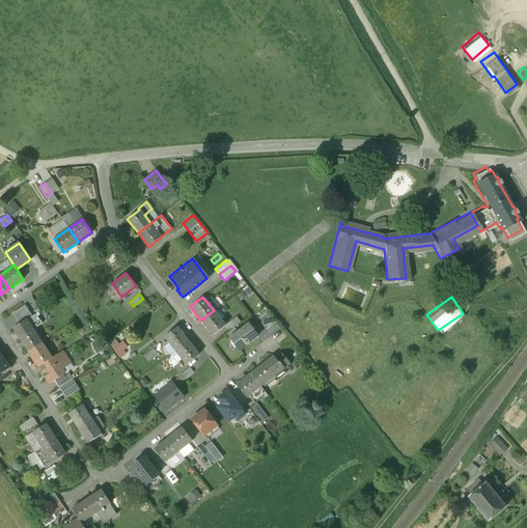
[(25,305),(14,312),(21,324),(28,318),(28,320),(32,316),(25,305)]
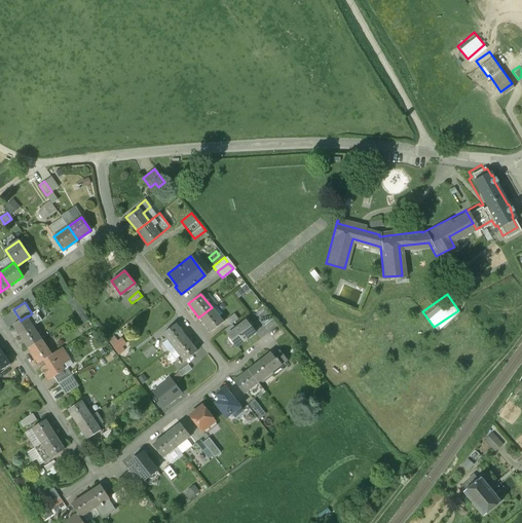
[(212,307),(198,318),(210,331),(222,321),(212,307)]
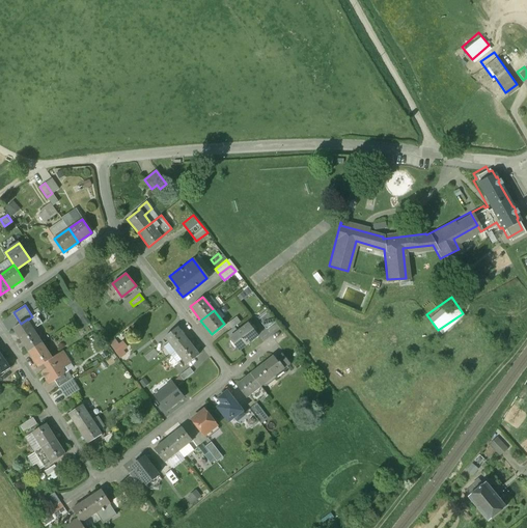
[(267,310),(256,317),(265,328),(274,321),(267,310)]
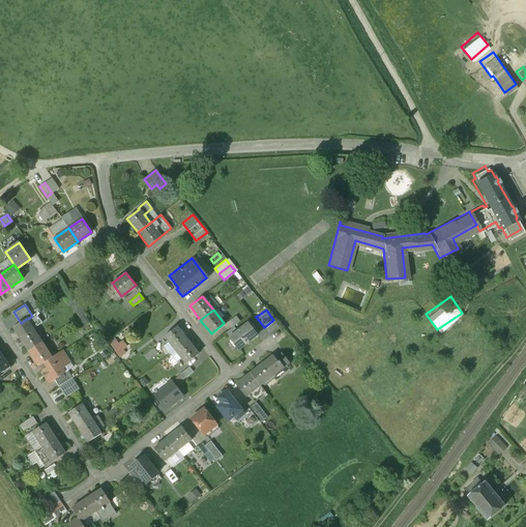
[(28,319),(28,318),(21,323),(15,327),(29,350),(42,342),(28,319)]
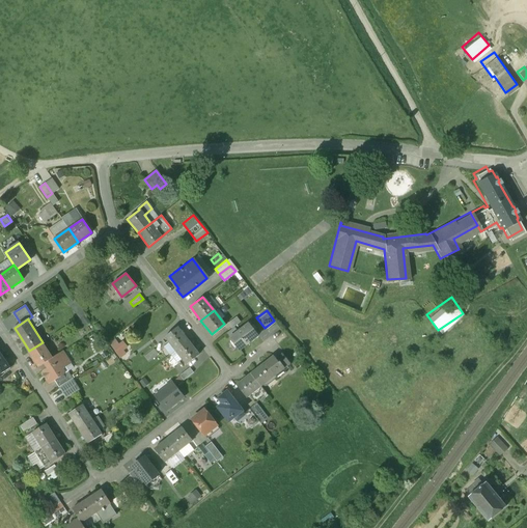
[(246,322),(228,336),(238,349),(256,334),(246,322)]
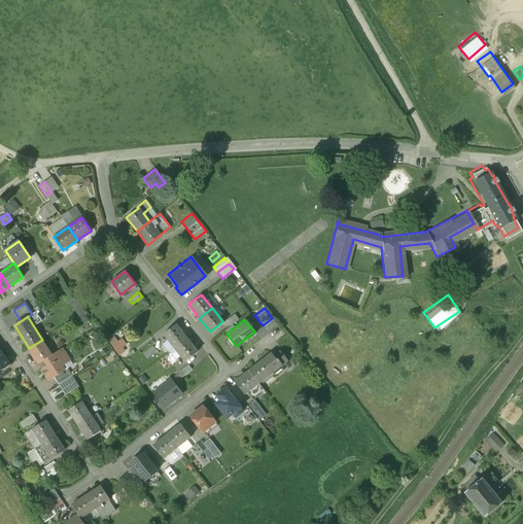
[(175,323),(163,334),(173,347),(185,337),(175,323)]
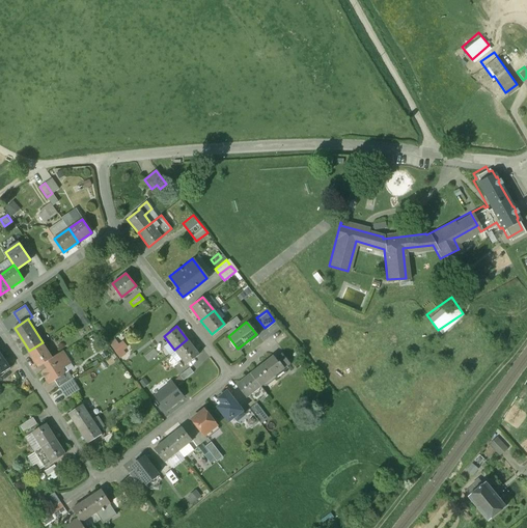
[(187,339),(174,350),(185,363),(197,353),(187,339)]
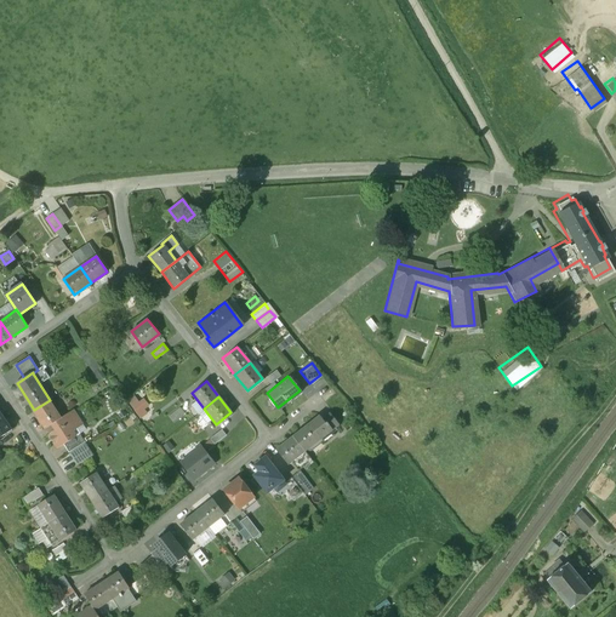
[(50,400),(34,410),(45,427),(52,422),(61,417),(50,400)]
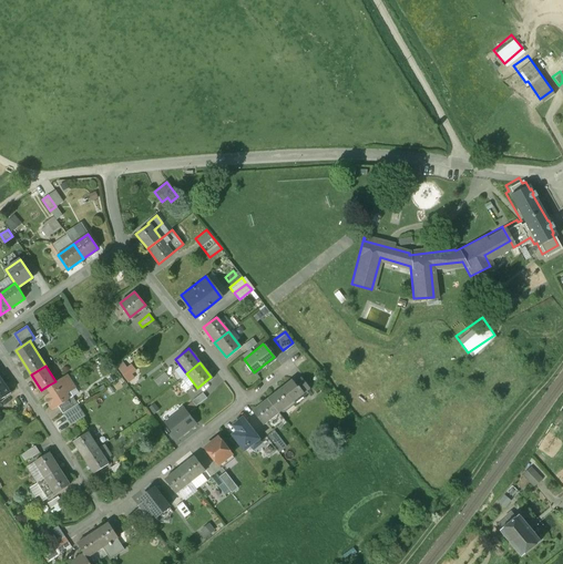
[(55,381),(48,386),(52,392),(45,397),(53,408),(59,406),(70,398),(67,392),(75,387),(67,373),(55,381)]
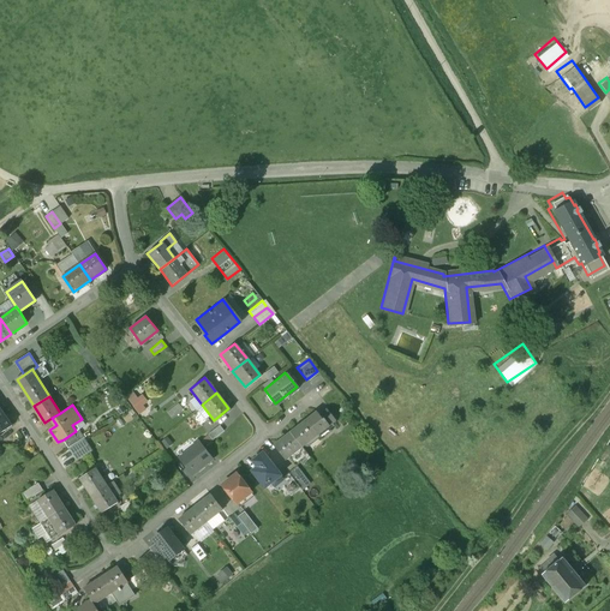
[(217,419),(223,426),(240,413),(234,406),(217,419)]
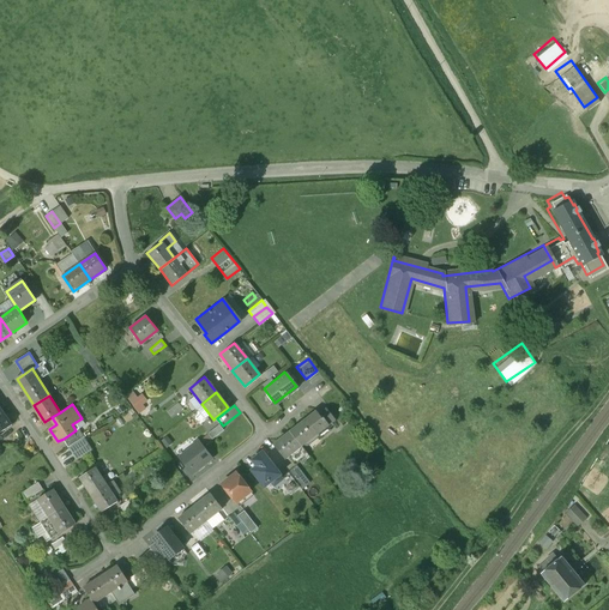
[(12,423),(1,406),(0,408),(0,432),(12,423)]
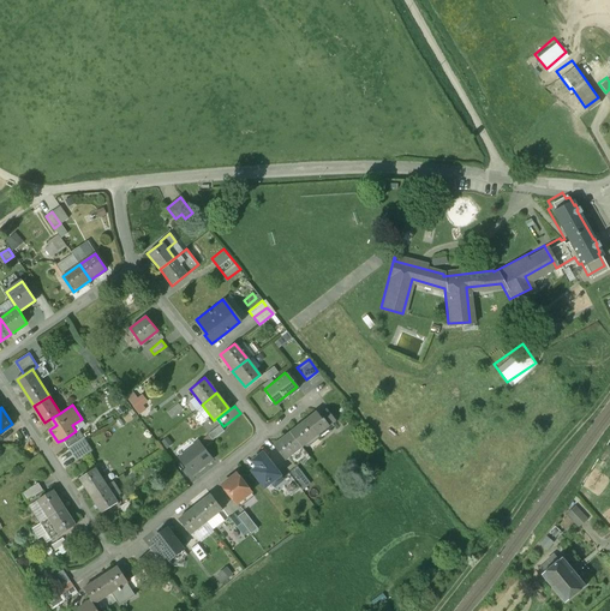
[(333,420),(324,408),(317,413),(317,414),(321,418),(327,425),(333,420)]
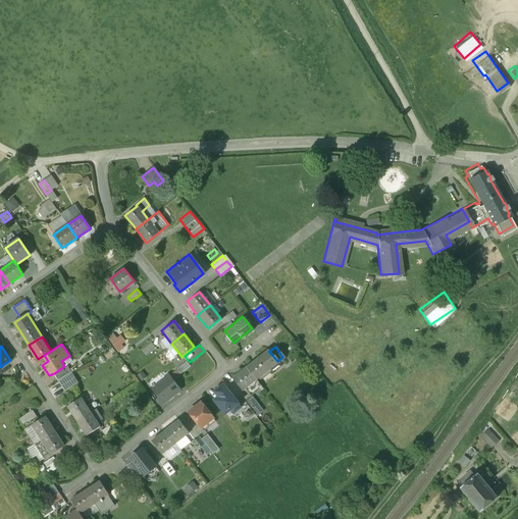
[(267,349),(245,366),(255,378),(277,361),(272,355),(269,352),(269,351),(267,349)]
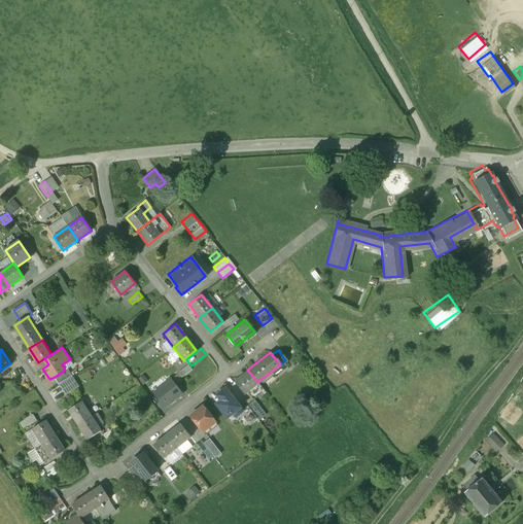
[(186,363),(177,371),(180,376),(190,369),(186,363)]
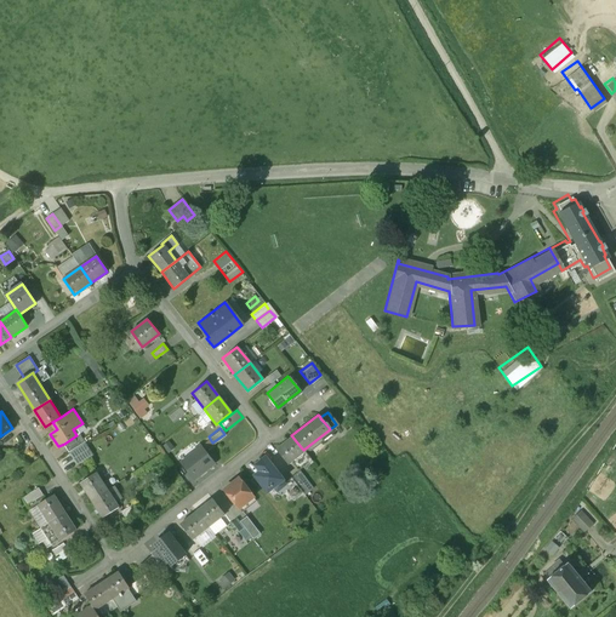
[(77,435),(64,444),(69,451),(85,441),(79,433),(77,435)]
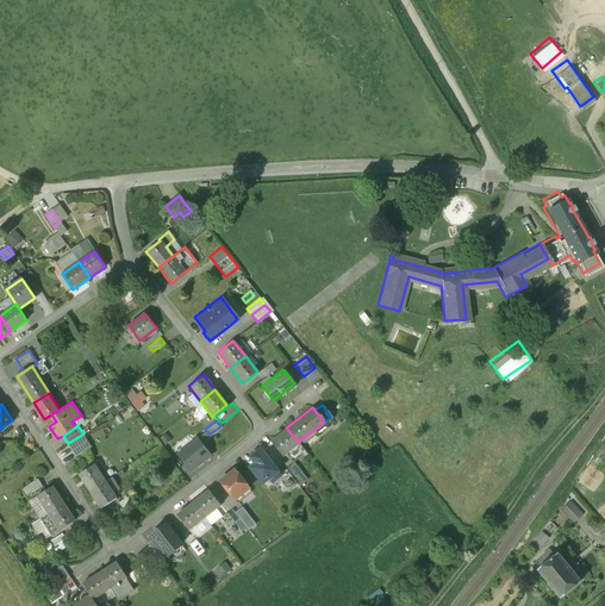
[(286,428),(270,439),(281,455),(298,442),(286,428)]
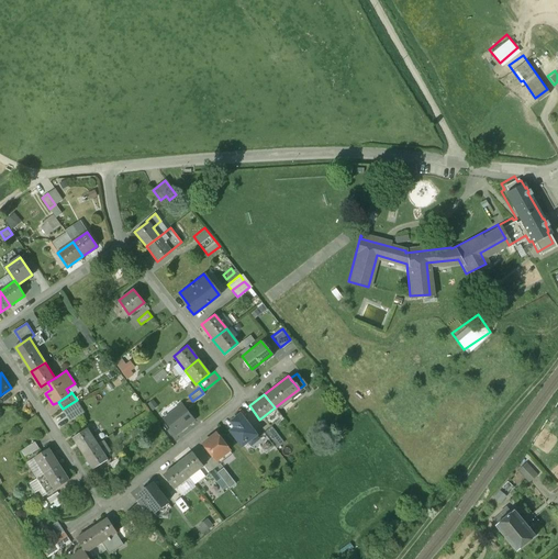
[(77,401),(63,410),(69,420),(84,411),(77,401)]
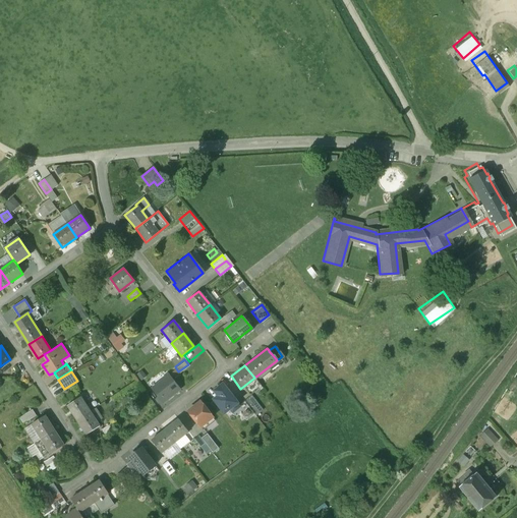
[(167,372),(162,377),(163,379),(151,388),(162,401),(179,388),(168,373),(168,375),(167,372)]
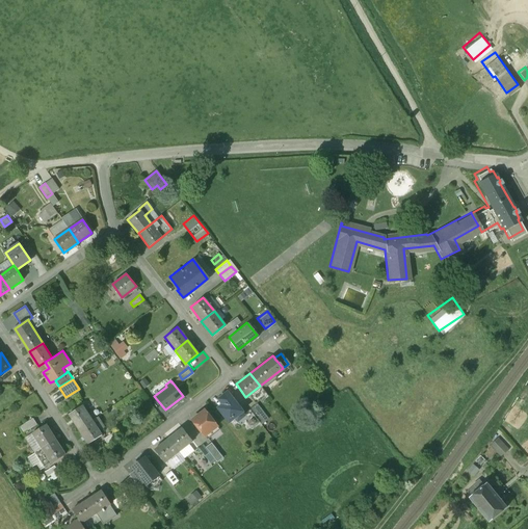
[(526,387),(521,384),(515,394),(520,397),(526,387)]
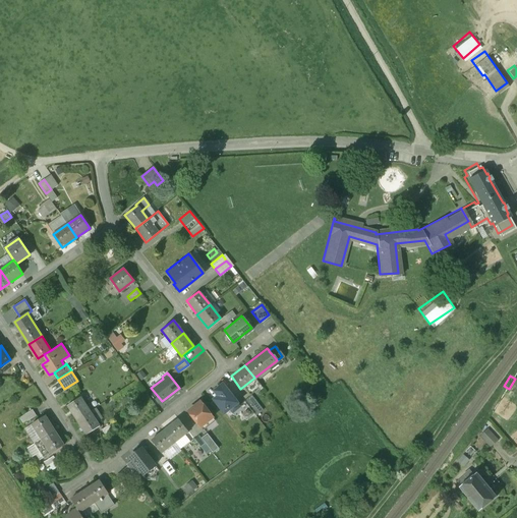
[(237,404),(223,386),(216,392),(218,395),(214,398),(218,404),(217,406),(222,409),(223,410),(227,407),(230,411),(235,407),(238,405),(237,404)]
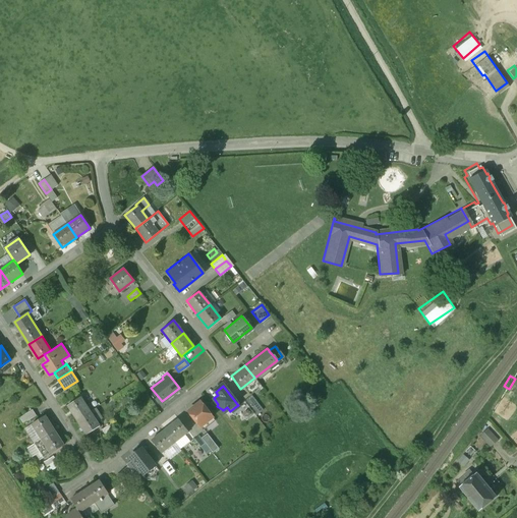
[(262,408),(250,394),(243,399),(253,412),(254,413),(262,408)]
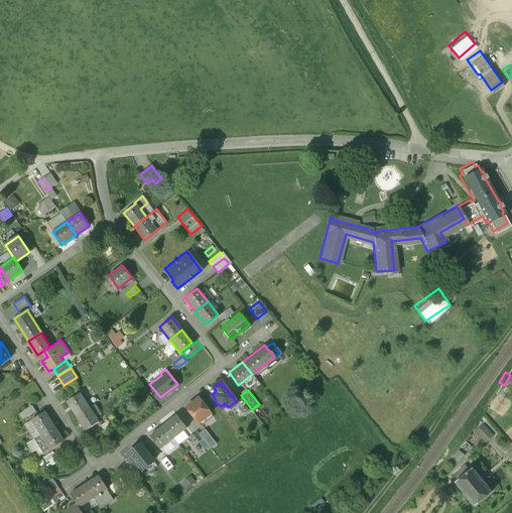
[(89,406),(80,392),(67,400),(76,414),(89,406)]
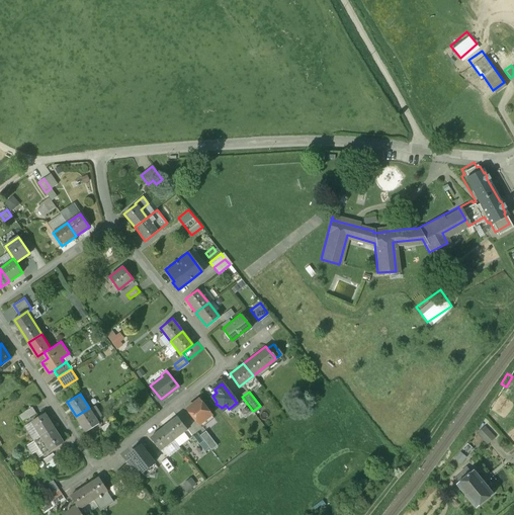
[(242,397),(236,402),(237,403),(234,405),(243,416),(252,410),(242,397)]
